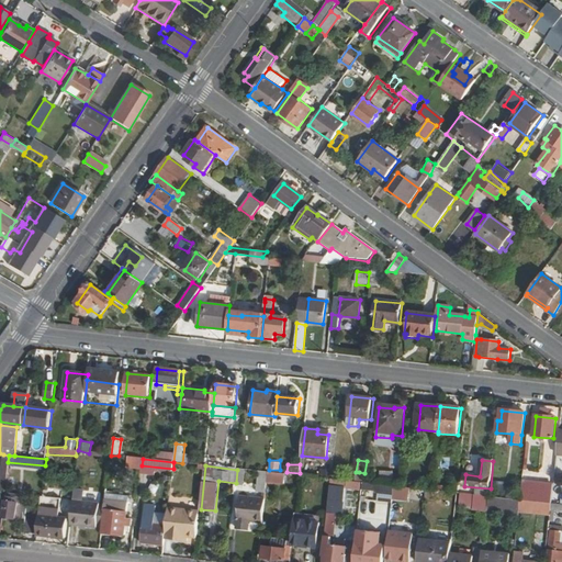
[(237,470),(236,483),(236,485),(244,487),(246,471),(237,470)]
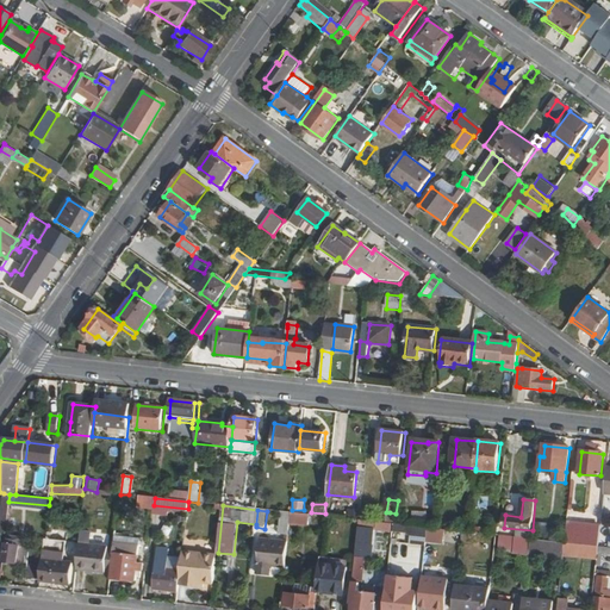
[(288,534),(290,511),(281,511),(279,533),(288,534)]
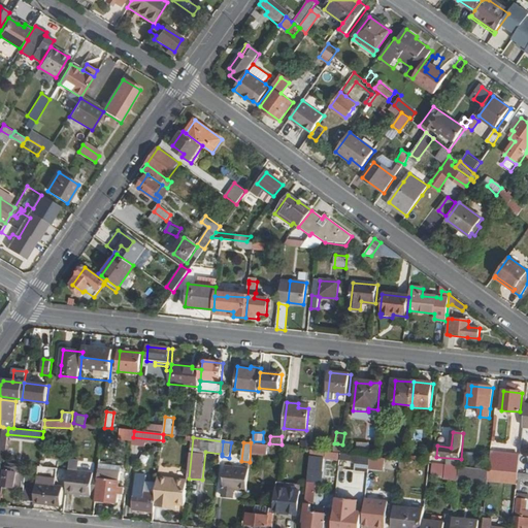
[(269,447),(253,444),(252,454),(268,456),(269,447)]
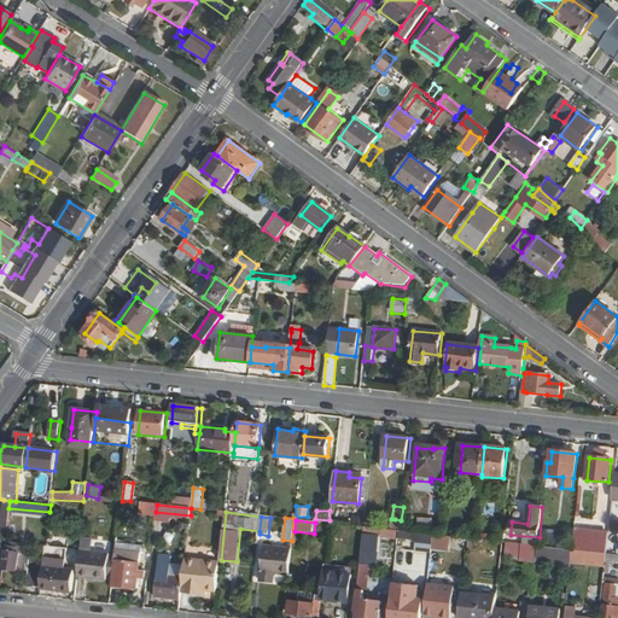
[(575,531),(573,551),(607,554),(610,535),(575,531)]
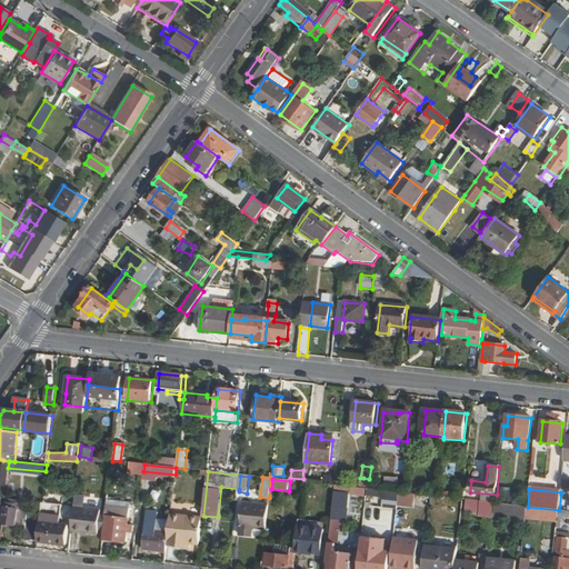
[(400,492),(399,500),(431,502),(431,497),(408,493),(400,492)]
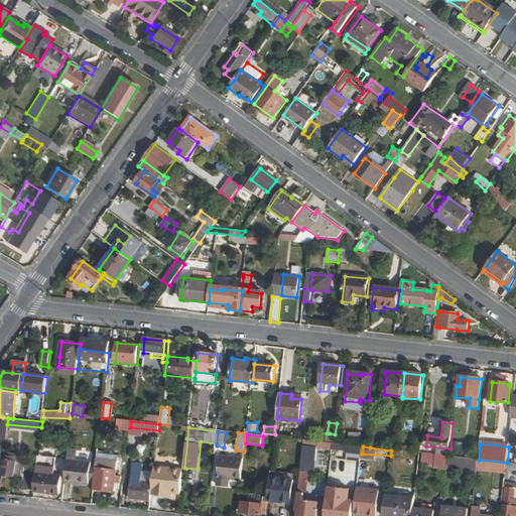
[(99,469),(96,490),(115,492),(116,482),(121,483),(122,476),(117,476),(120,454),(98,452),(97,463),(96,468),(99,469)]
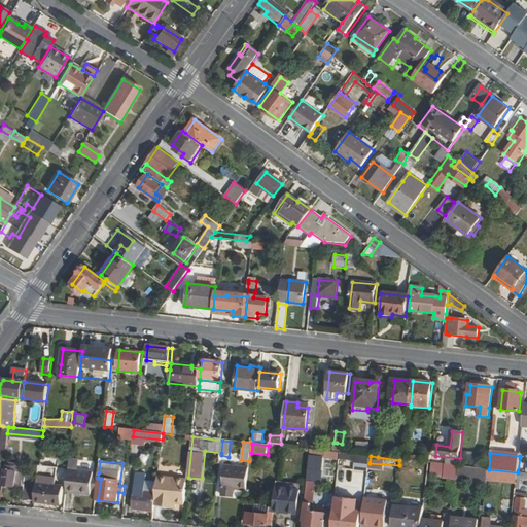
[(5,462),(3,484),(15,486),(18,471),(15,470),(16,464),(5,462)]
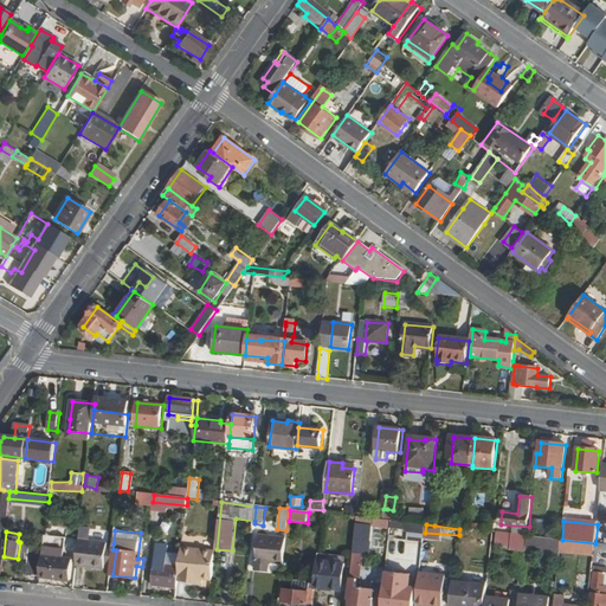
[(262,535),(258,567),(269,568),(270,562),(284,565),(287,539),(262,535)]
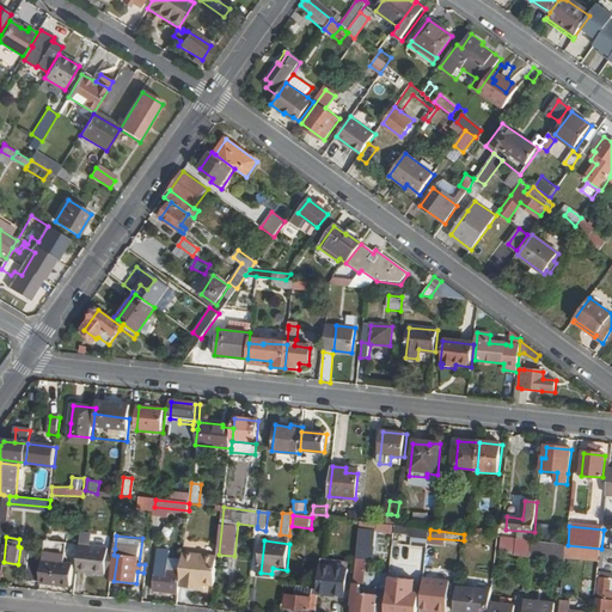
[(532,542),(532,551),(536,551),(567,555),(568,545),(532,542)]
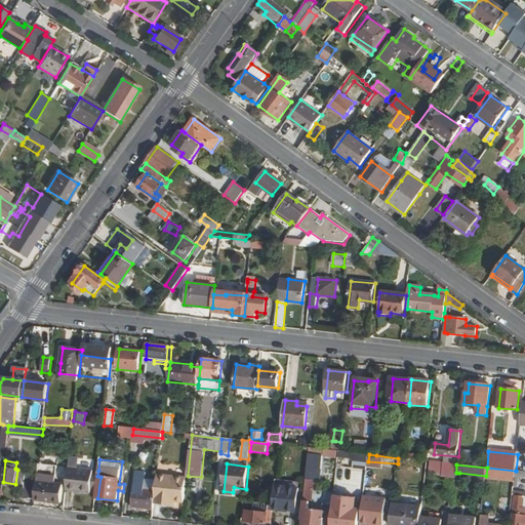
[(69,468),(67,489),(92,492),(94,471),(69,468)]
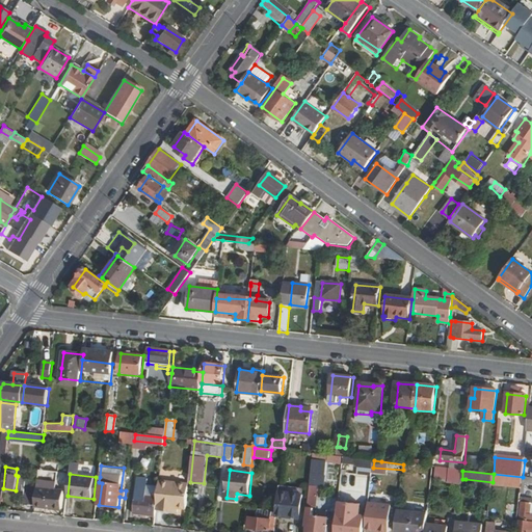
[(312,474),(308,513),(314,513),(317,485),(322,485),(323,475),(312,474)]
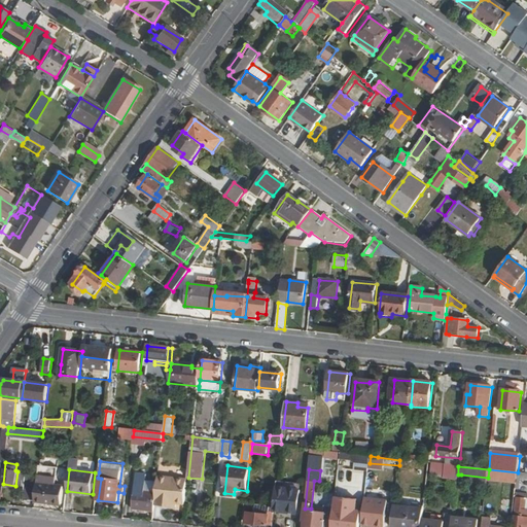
[(489,469),(488,478),(508,480),(517,481),(518,472),(489,469)]
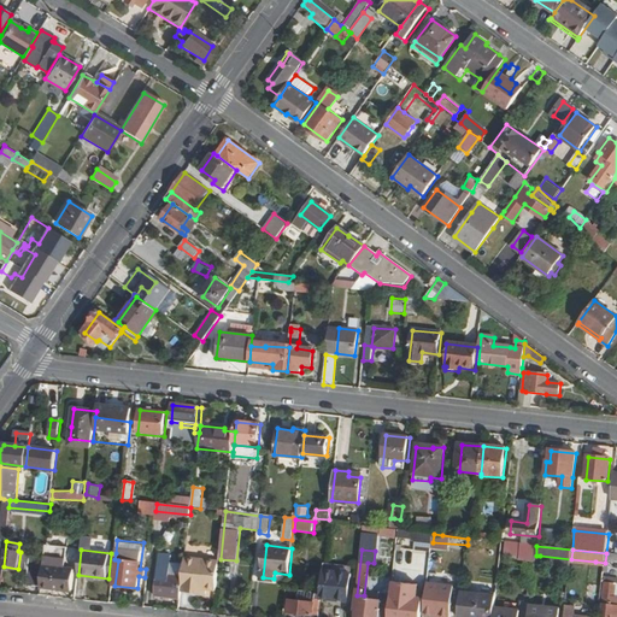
[(158,575),(156,597),(181,599),(181,597),(182,592),(183,577),(170,576),(172,556),(160,554),(158,575)]
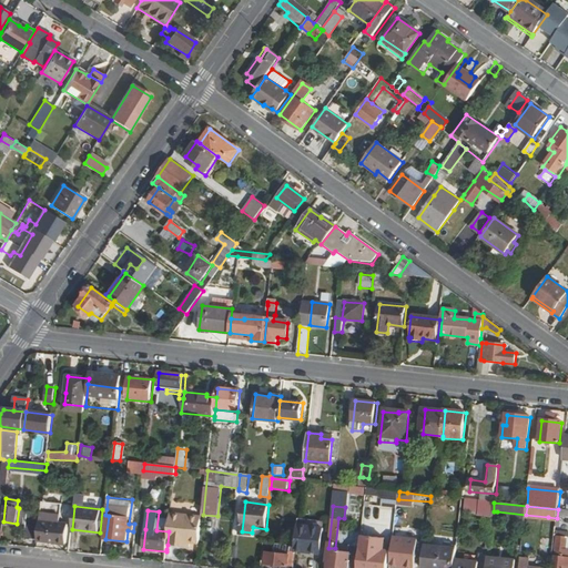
[(169,531),(168,545),(190,547),(191,543),(200,544),(202,517),(171,513),(169,531)]
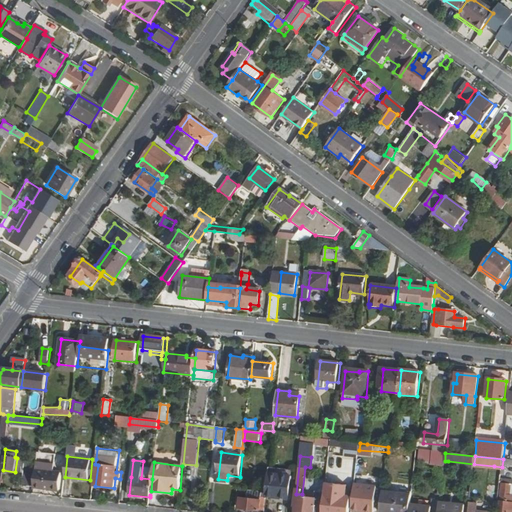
[(25,483),(35,484),(36,470),(37,466),(27,466),(25,483)]
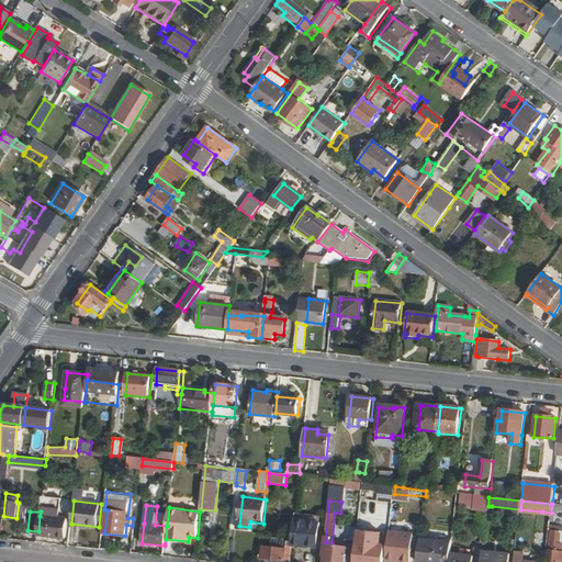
[(542,512),(540,525),(550,526),(551,513),(542,512)]
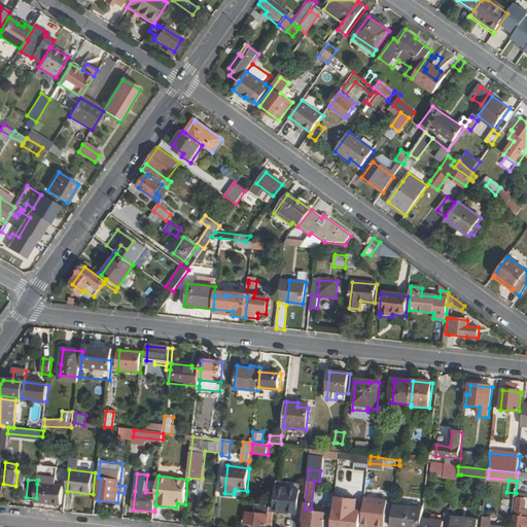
[(36,498),(35,500),(63,503),(65,486),(37,484),(36,498)]
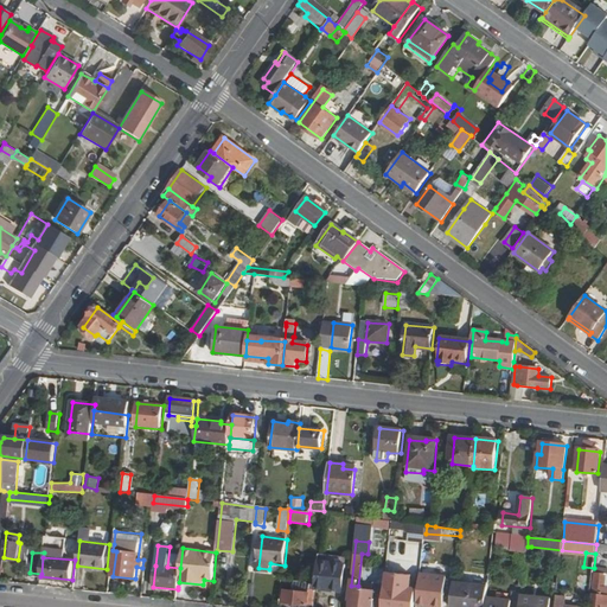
[(319,562),(315,588),(343,590),(345,564),(319,562)]
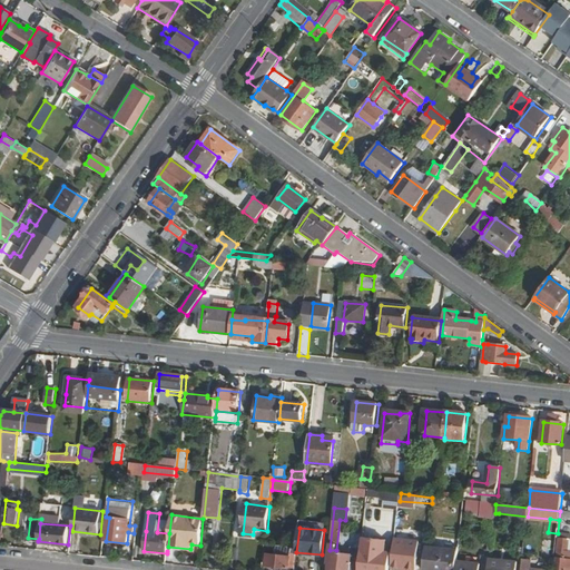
[(569,530),(560,530),(556,569),(569,569),(569,552),(568,552),(569,534),(569,530)]
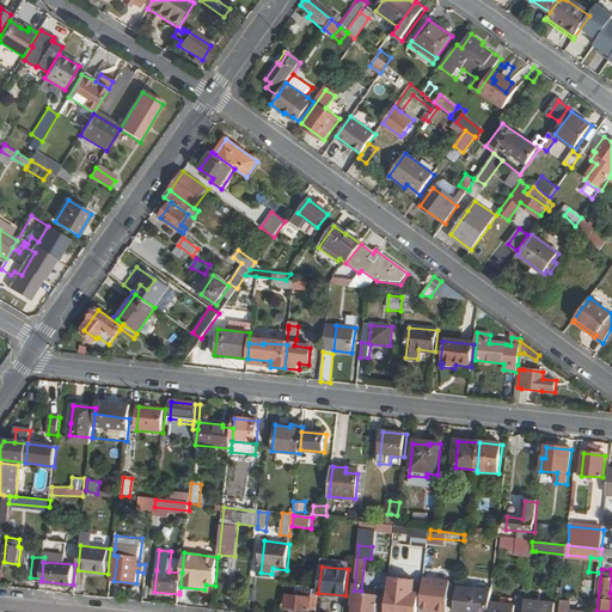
[(430,579),(429,595),(447,598),(448,580),(430,579)]
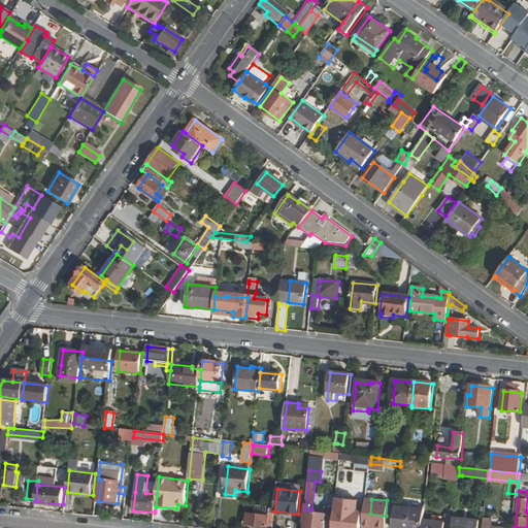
[(256,504),(255,513),(269,514),(269,510),(270,506),(256,504)]
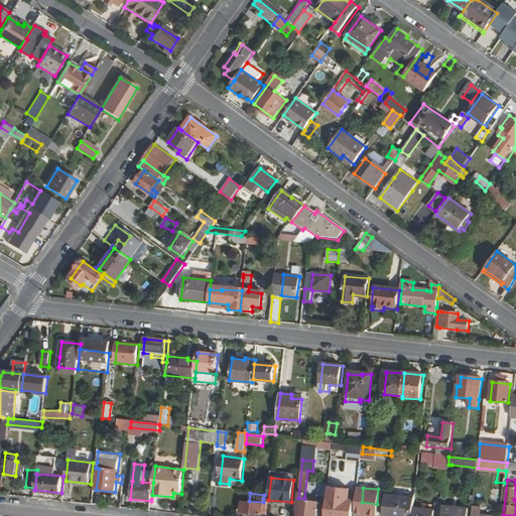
[(386,495),(384,515),(413,515),(414,508),(415,498),(386,495)]
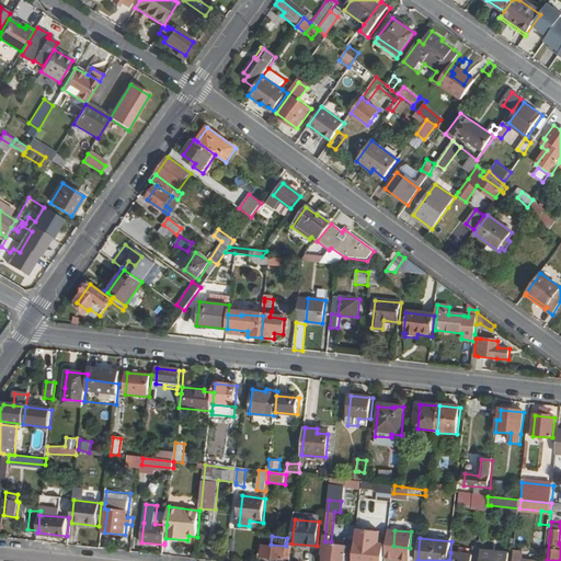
[(356,541),(354,560),(382,560),(385,545),(356,541)]
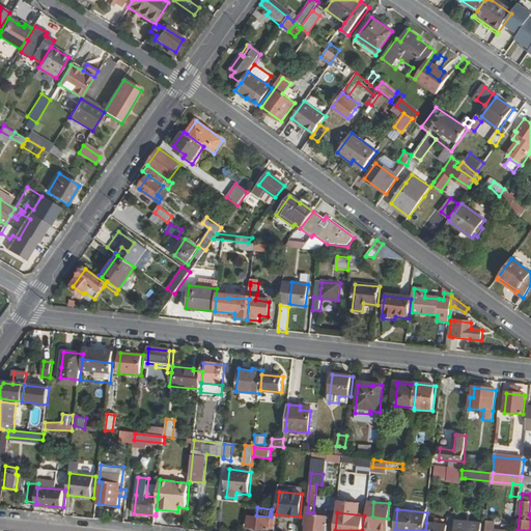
[(250,514),(249,526),(275,529),(276,514),(271,513),(271,516),(256,515),(250,514)]
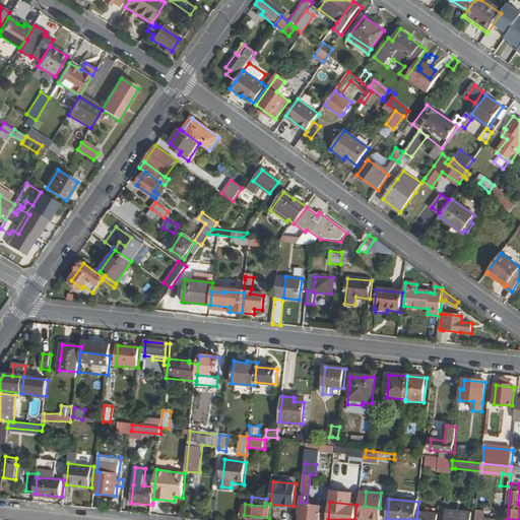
[(303,504),(301,519),(320,519),(322,506),(303,504)]
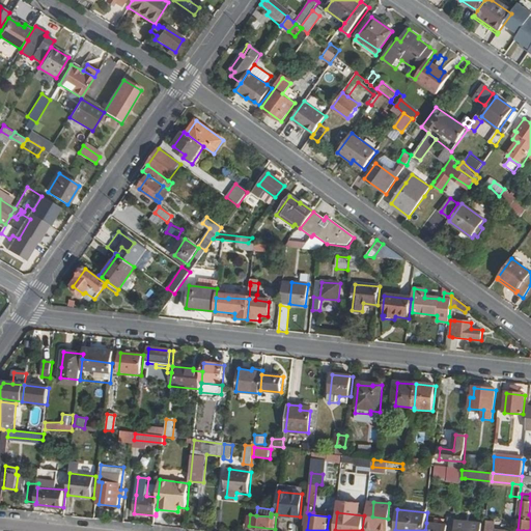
[(488,521),(486,530),(509,530),(494,529),(495,522),(488,521)]
